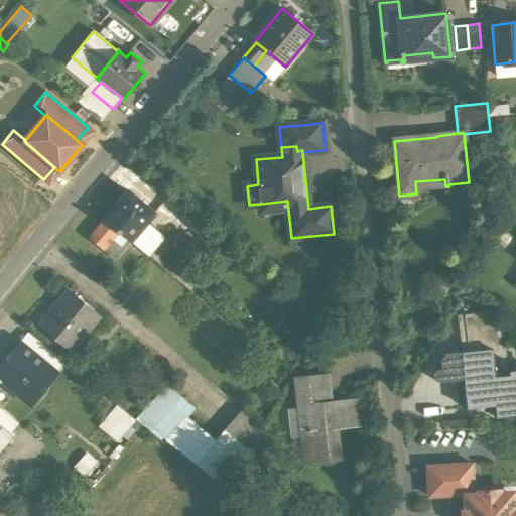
[(154,214),(128,191),(105,219),(119,231),(130,241),(146,223),(154,214)]
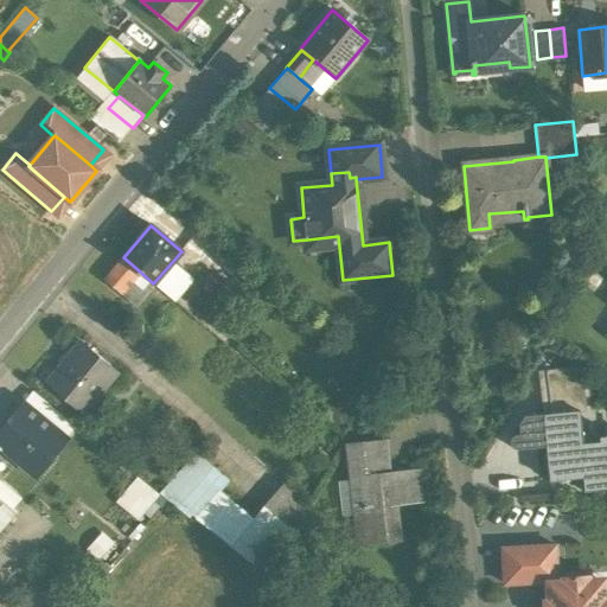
[(140,272),(123,257),(104,280),(121,294),(140,272)]
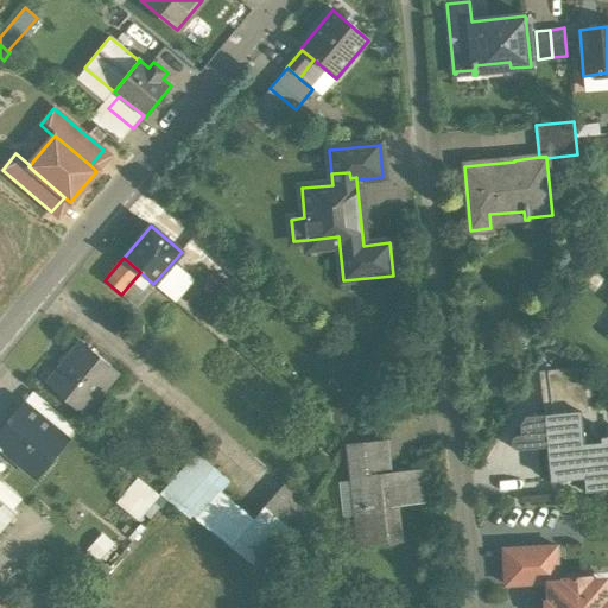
[(194,280),(172,263),(153,284),(175,303),(194,280)]
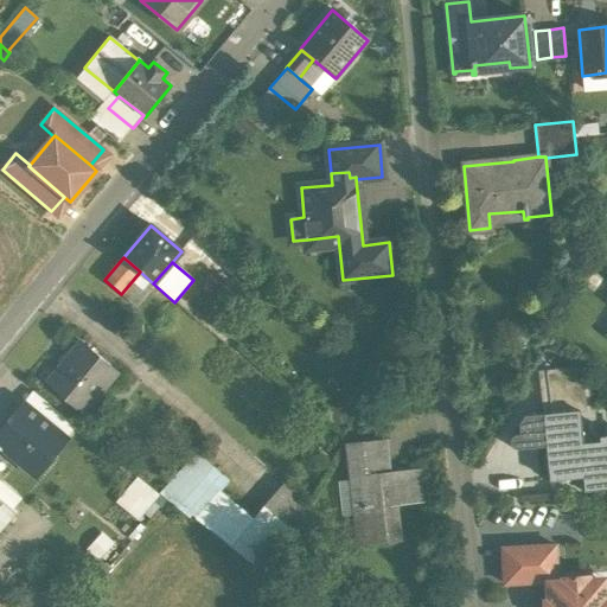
[(140,272),(121,294),(134,306),(153,283),(140,272)]
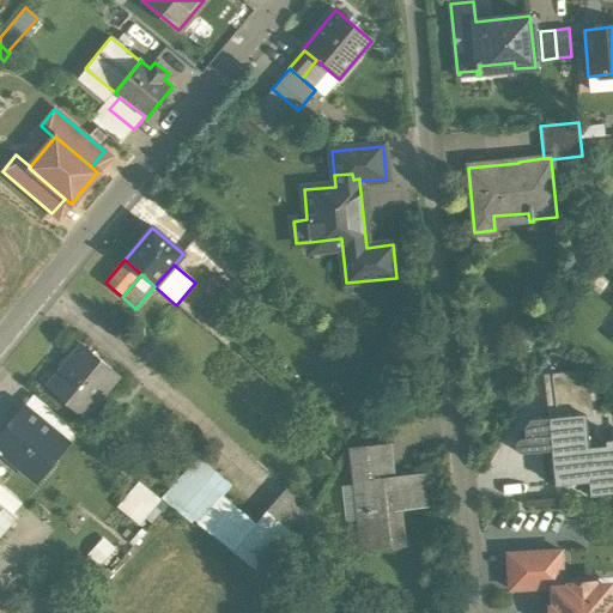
[(135,331),(125,343),(133,350),(144,338),(135,331)]
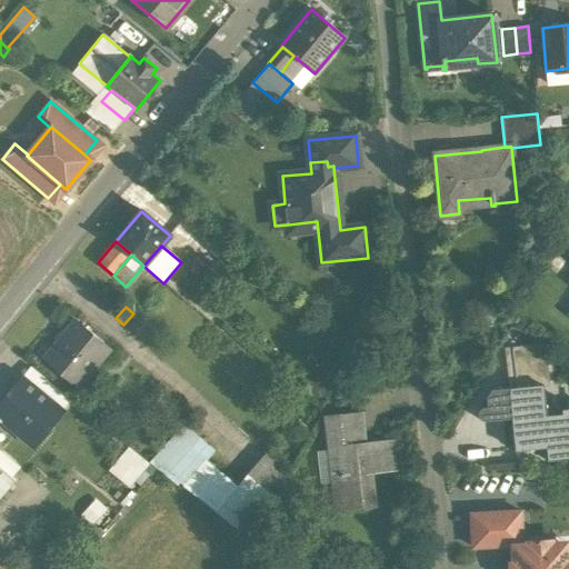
[(109,349),(73,319),(41,358),(77,387),(109,349)]
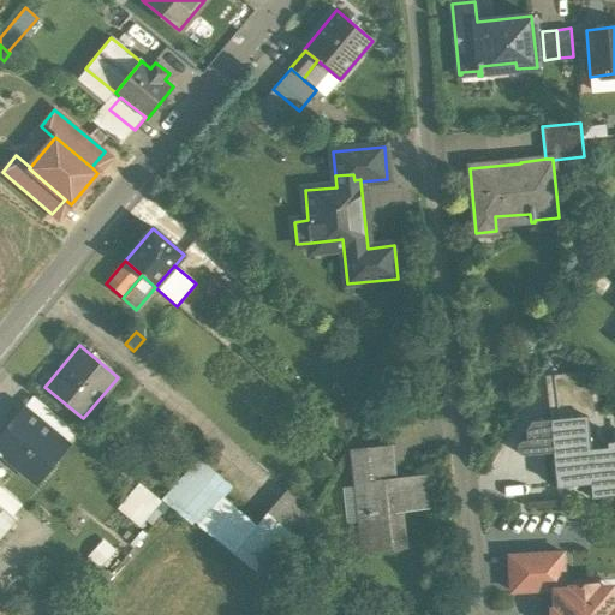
[(589,371),(553,376),(557,418),(586,416),(586,418),(593,417),(589,371)]
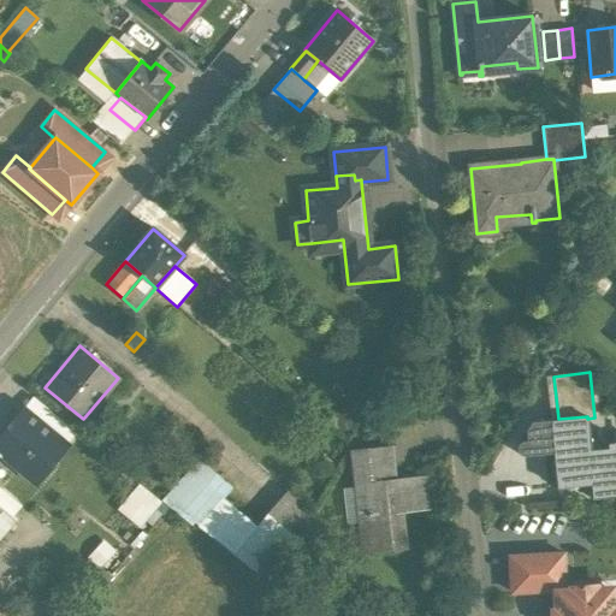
[(57,437),(24,410),(0,440),(0,452),(35,481),(53,460),(45,451),(57,437)]
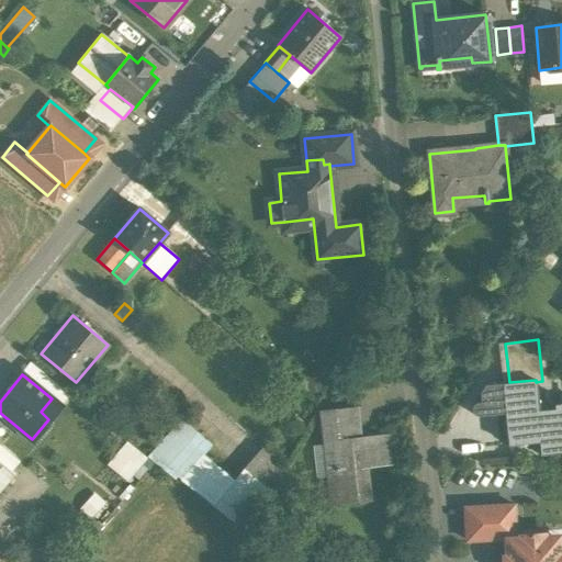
[(509,382),(503,383),(505,413),(508,445),(540,442),(541,454),(561,451),(561,403),(554,404),(555,408),(539,411),(536,382),(536,380),(509,382)]
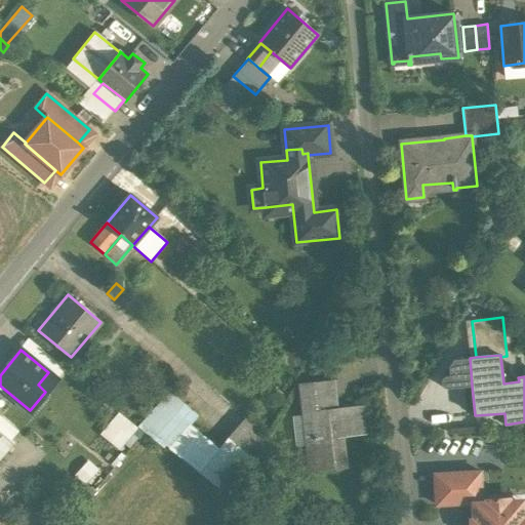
[(470,358),(453,360),(449,367),(450,375),(444,376),(442,377),(441,379),(440,381),(441,386),(443,387),(446,388),(472,386),(470,358)]
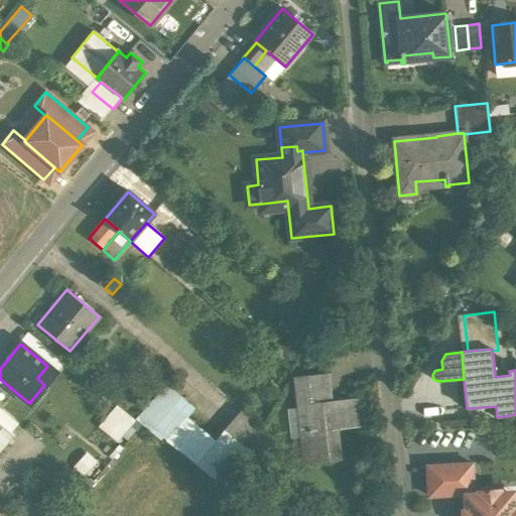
[(326,374),(298,376),(301,403),(329,401),(326,374)]
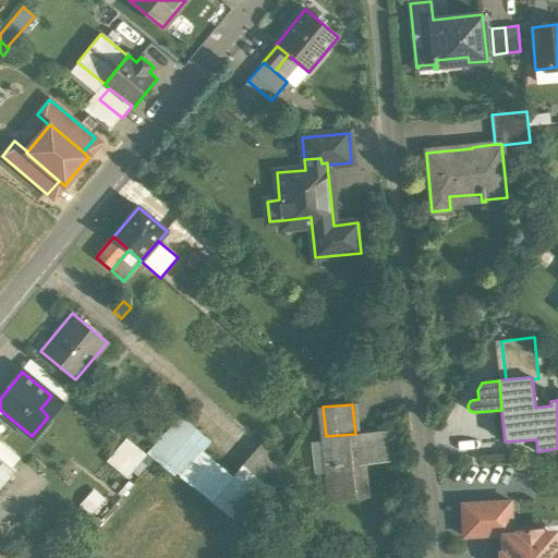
[(181,416),(147,455),(153,459),(152,459),(162,466),(195,429),(181,416)]
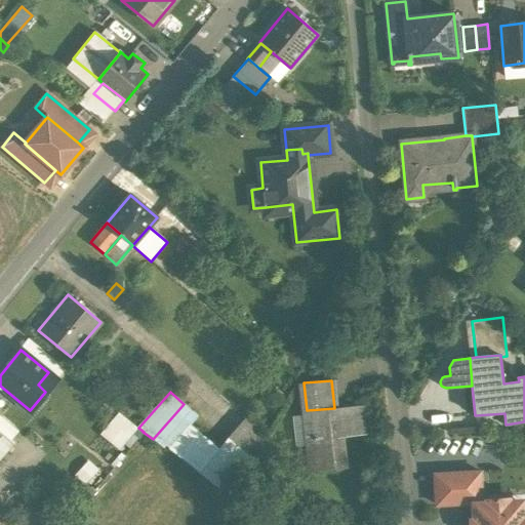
[(184,404),(153,439),(165,449),(166,447),(170,450),(191,425),(198,416),(184,404)]
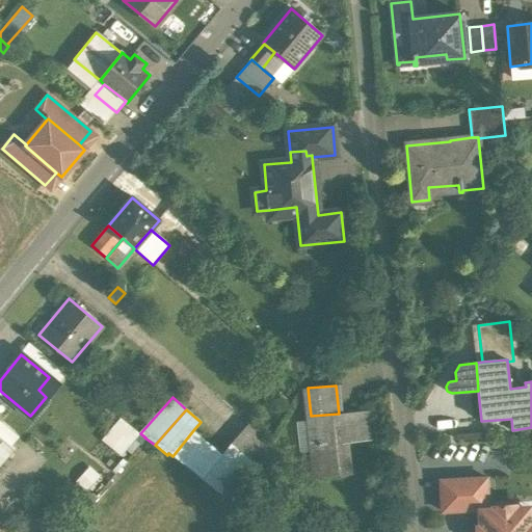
[(311,416),(306,417),(312,477),(345,474),(341,435),(372,432),(370,410),(339,414),(311,416)]
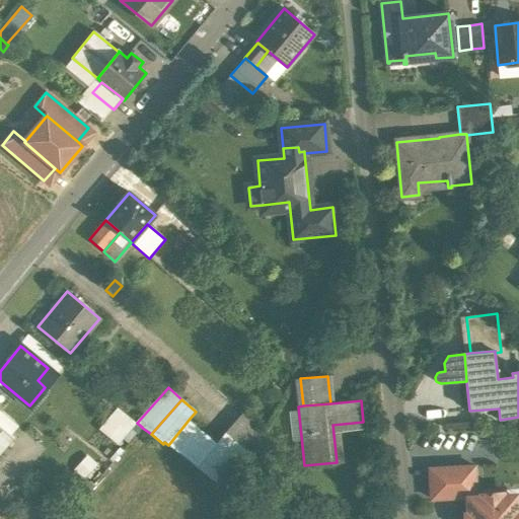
[(263,432),(242,414),(223,435),(248,454),(263,432)]
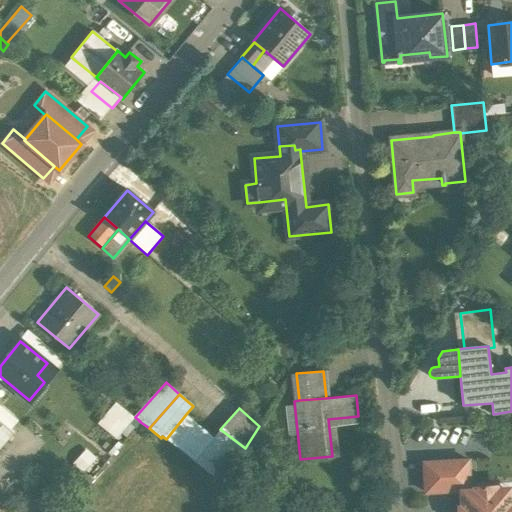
[(220,429),(213,437),(186,414),(166,439),(223,485),(245,448),(220,429)]
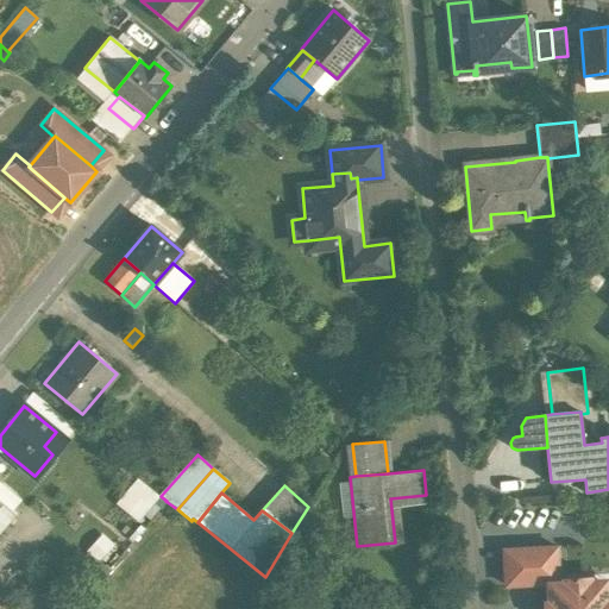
[(0,533),(17,515),(0,501),(0,533)]
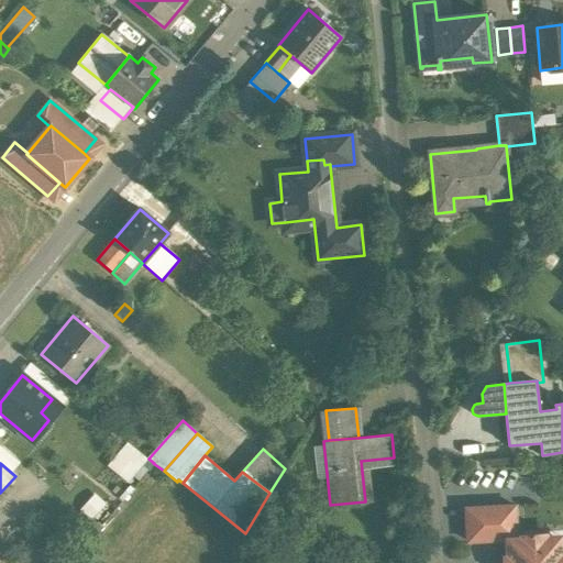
[(514,506),(467,508),(466,508),(466,510),(467,540),(467,542),(470,542),(470,541),(507,540),(517,539),(515,507),(515,506),(514,506)]
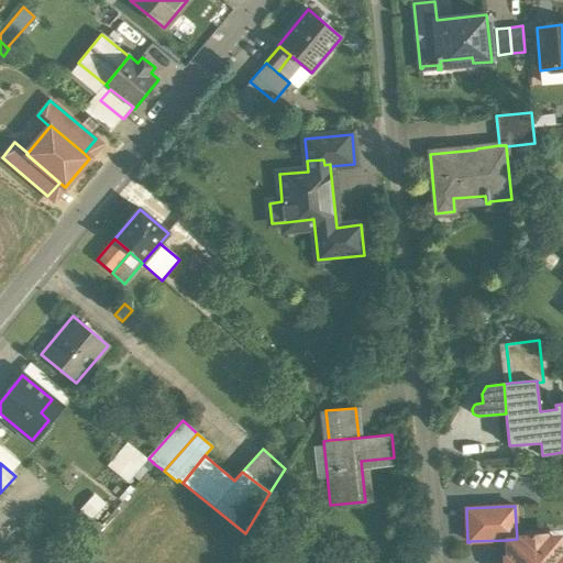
[(520,539),(517,539),(507,540),(508,555),(504,556),(504,555),(503,556),(503,558),(503,562),(562,562),(562,552),(552,553),(551,537),(547,537),(547,534),(547,532),(545,532),(545,533),(520,534),(520,536),(520,539)]
